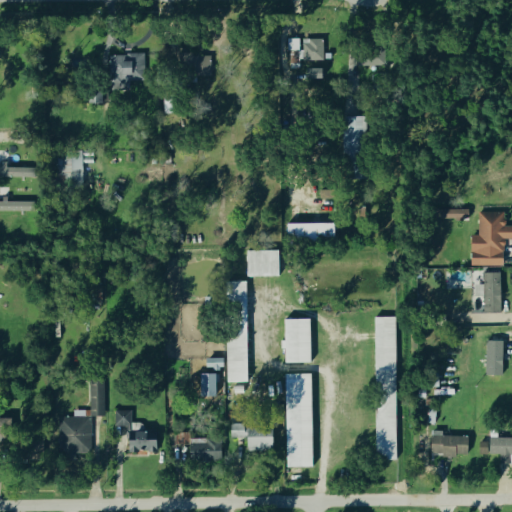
[(321,62),(321,40),(297,41),(297,40),(285,41),(285,52),(296,52),(296,62),(321,62)]
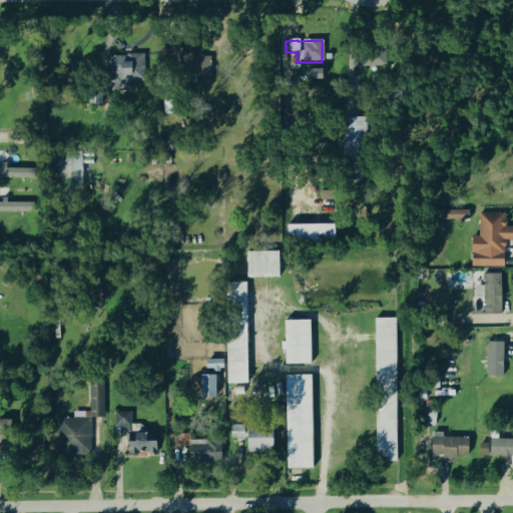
[(106,92),(127,91),(127,83),(143,82),(142,56),(105,56),(106,92)]
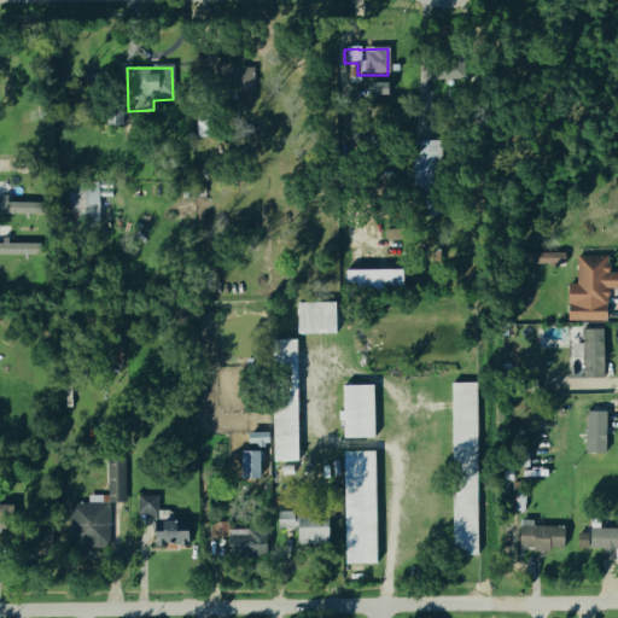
[(234,101),(234,93),(251,94),(251,70),(219,69),(217,101),(234,101)]
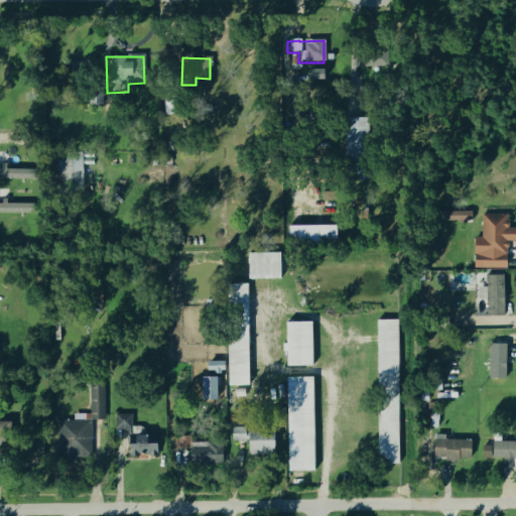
[(363,155),(363,120),(344,119),(343,154),(363,155)]
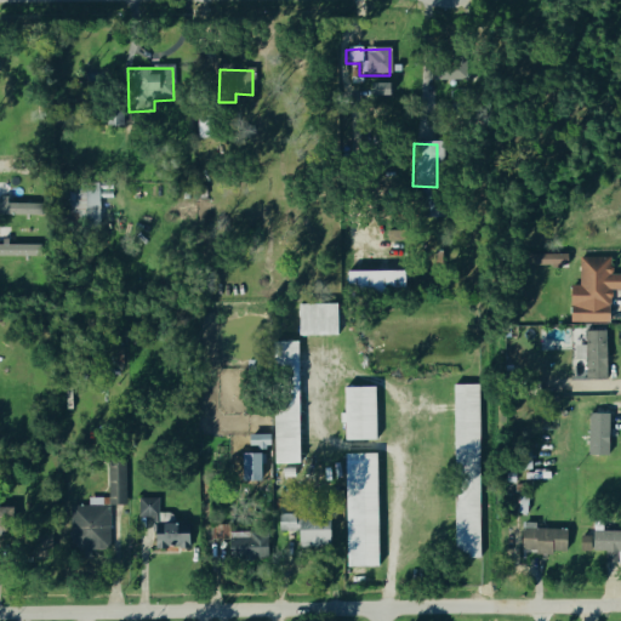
[(66,217),(74,217),(74,229),(97,229),(97,191),(64,192),(66,217)]
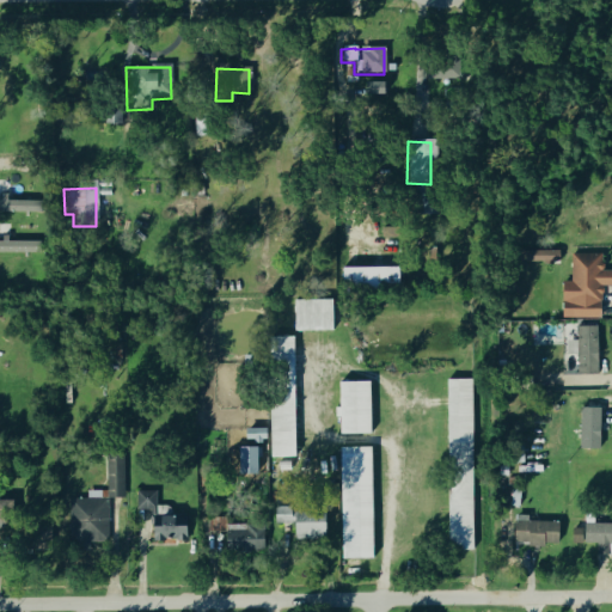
[(0,213),(36,215),(36,202),(0,201),(0,213)]
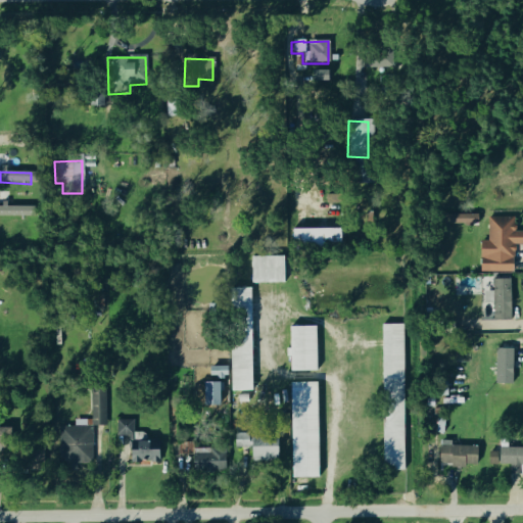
[(0,217),(32,218),(32,206),(0,205),(0,217)]
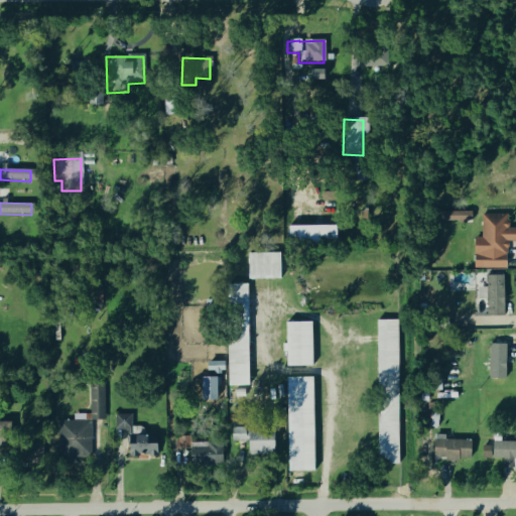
[(471,221),(471,212),(443,213),(443,222),(471,221)]
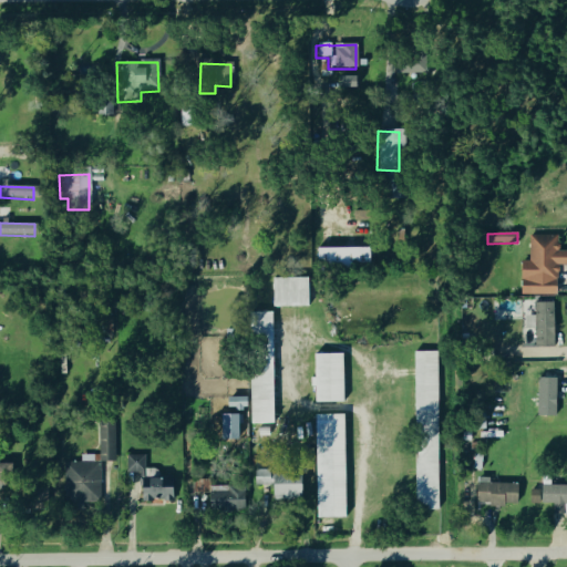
[(554,296),(555,266),(565,266),(565,251),(556,251),(556,236),(527,236),(527,261),(517,261),(517,295),(554,296)]
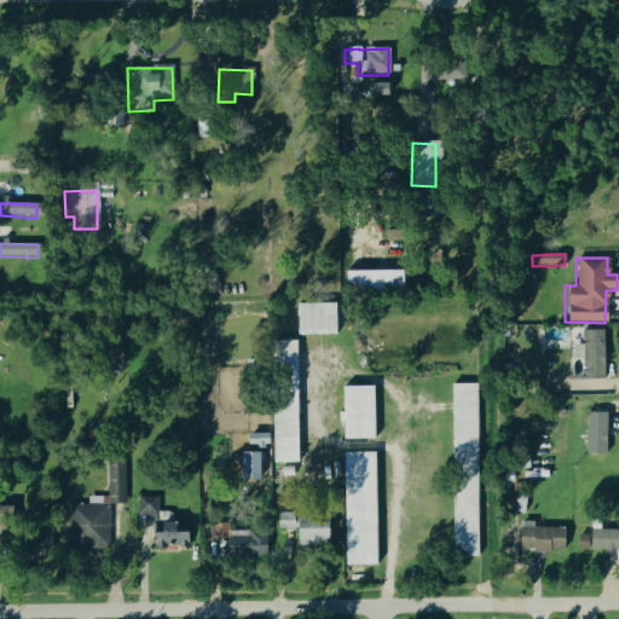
[(347,271),(404,270),(404,290),(347,291),(347,271)]
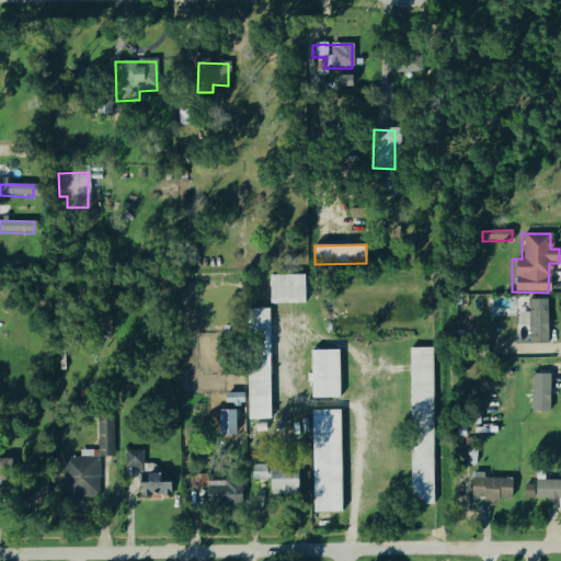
[(271,275),(305,275),(305,304),(271,305),(271,275)]
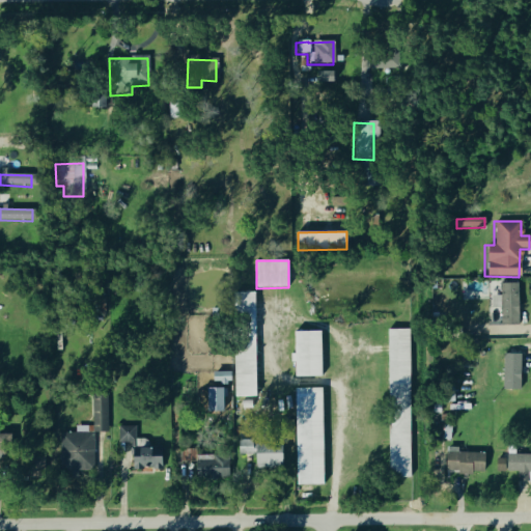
[(501,325),(501,283),(518,283),(518,325),(501,325)]
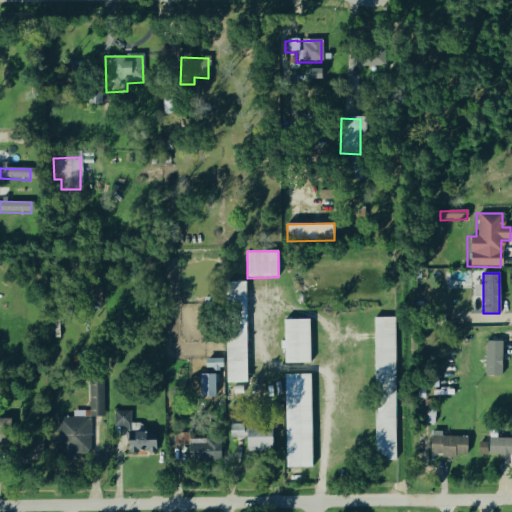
[(247,381),(227,382),(226,283),(245,283),(247,381)]
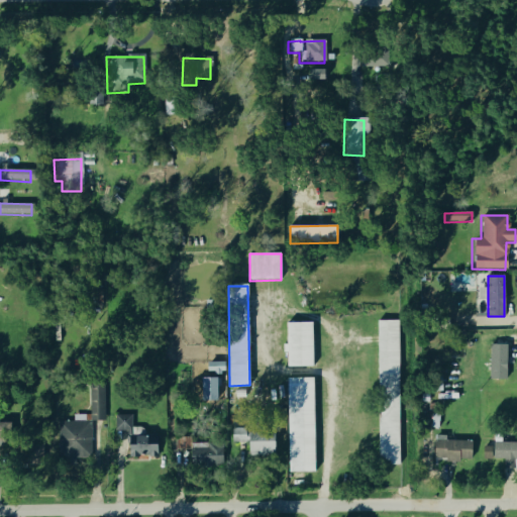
[(399,463),(379,463),(378,321),(399,321),(399,463)]
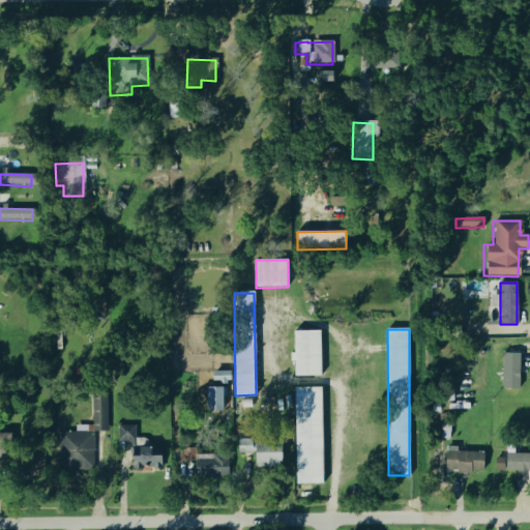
[(320,375),(295,375),(294,331),(320,331),(320,375)]
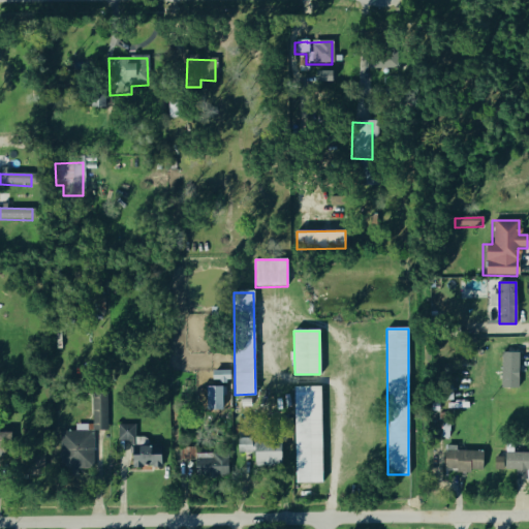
[(501,387),(502,352),(519,352),(518,389),(501,387)]
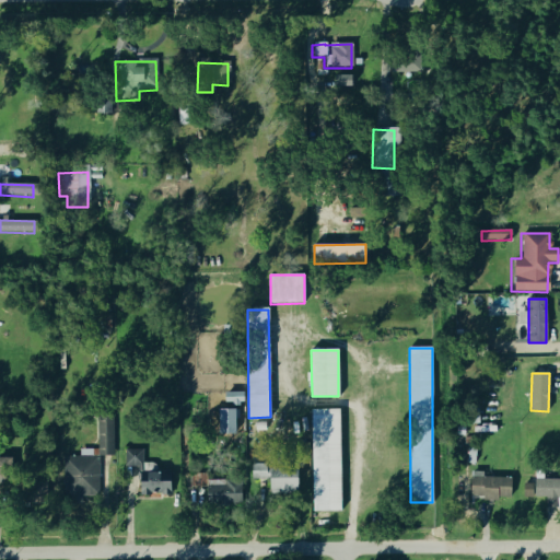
[(241,393),(221,393),(221,405),(241,405),(241,393)]
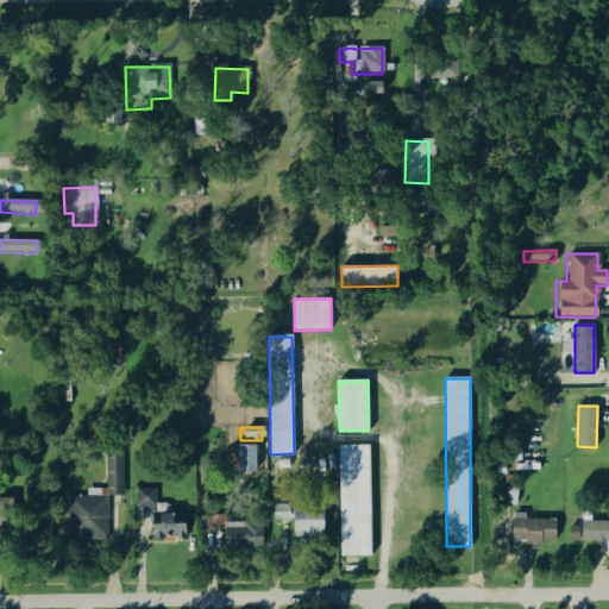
[(370,556),(340,556),(339,446),(369,446),(370,556)]
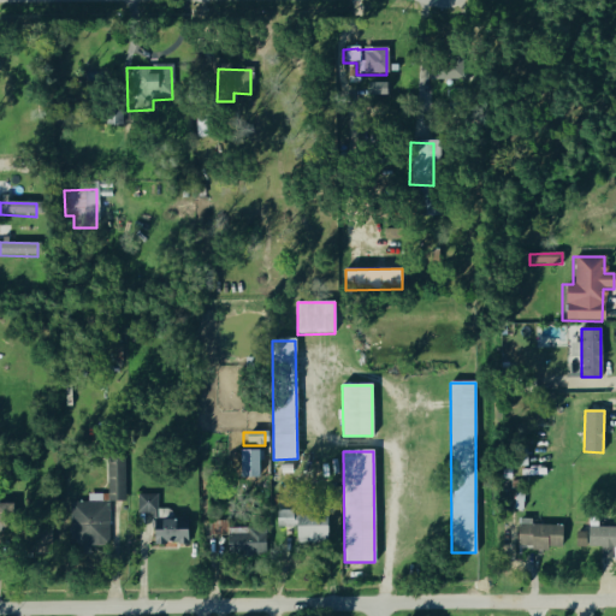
[(125,501),(108,501),(110,457),(125,457),(125,501)]
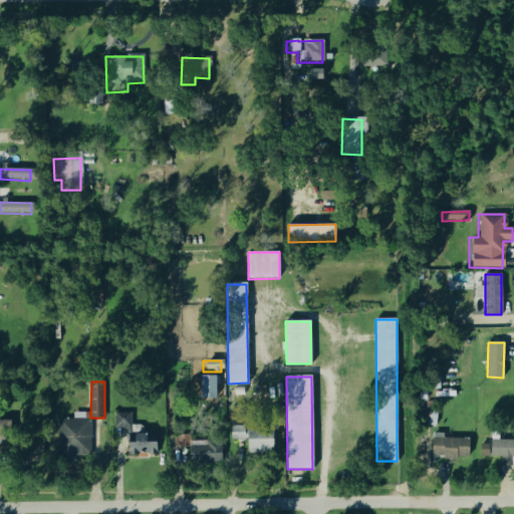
[(131,413),(112,414),(112,431),(118,431),(118,456),(150,456),(150,450),(157,450),(156,434),(142,434),(142,426),(131,426),(131,413)]
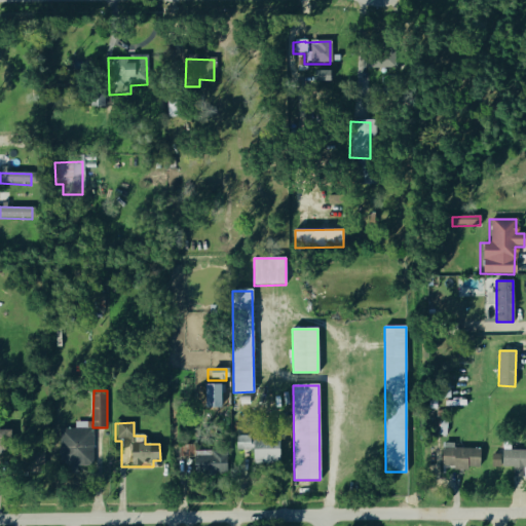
[(250,451),(250,463),(277,464),(278,439),(234,438),(234,451),(250,451)]
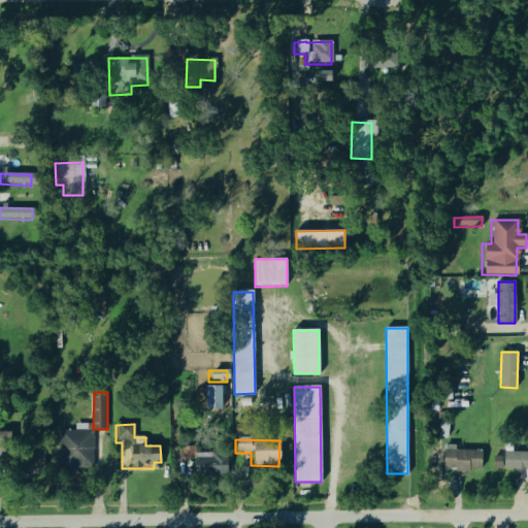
[(179,447),(195,446),(195,458),(180,459),(179,447)]
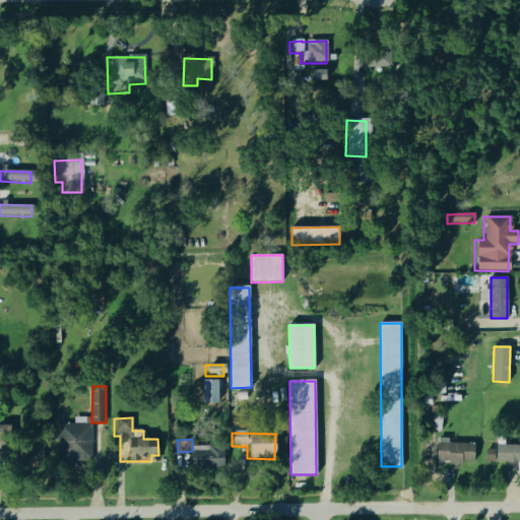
[(473,445),(446,444),(446,439),(436,439),(435,464),(473,465),(473,445)]
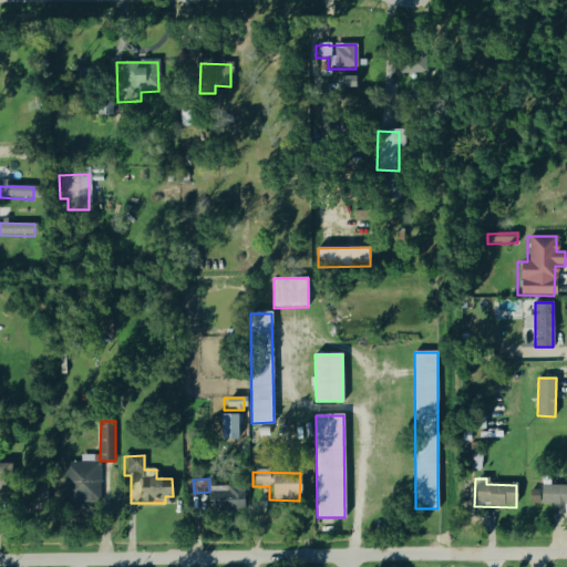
[(566,515),(566,486),(538,486),(538,505),(552,505),(552,515),(566,515)]
